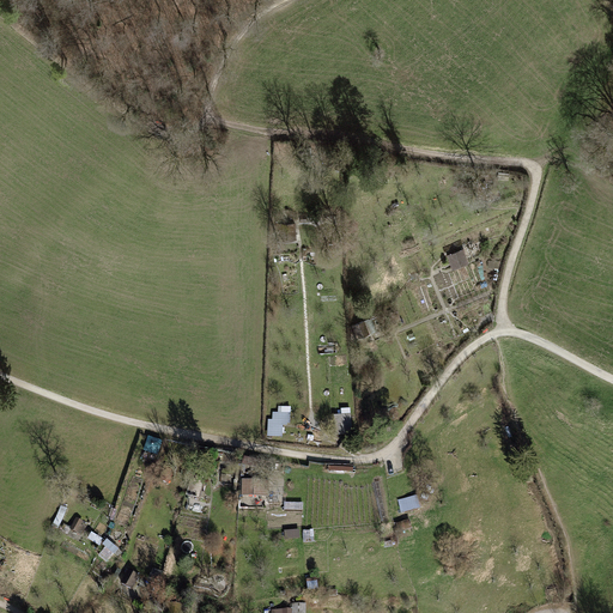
[(296,224),(280,224),(281,238),(297,237),(296,224)]
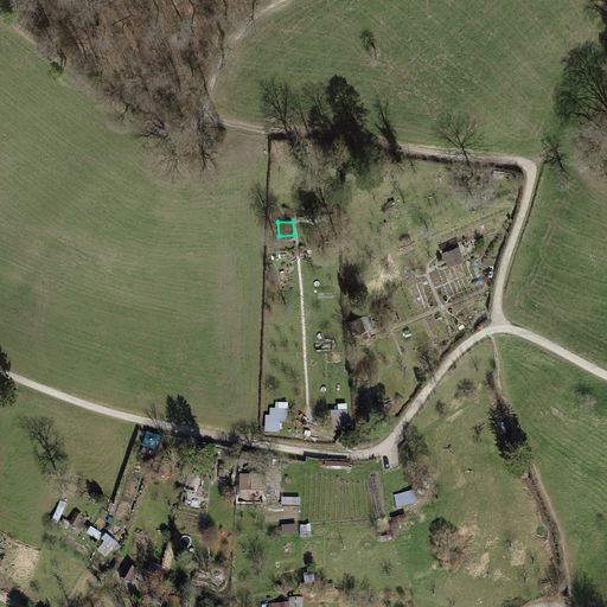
[(464,256),(459,246),(445,250),(449,262),(464,256)]
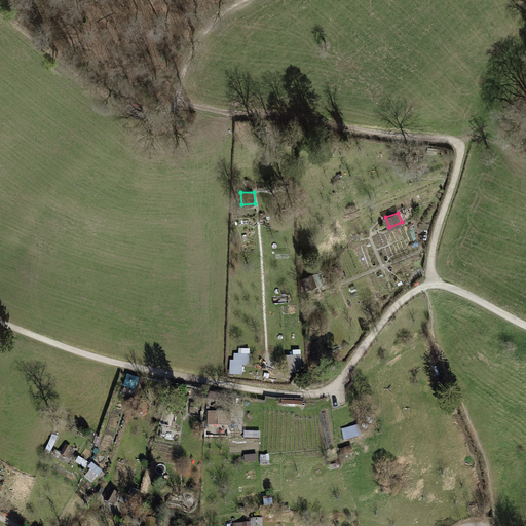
[(308,290),(316,287),(312,276),(304,279),(308,290)]
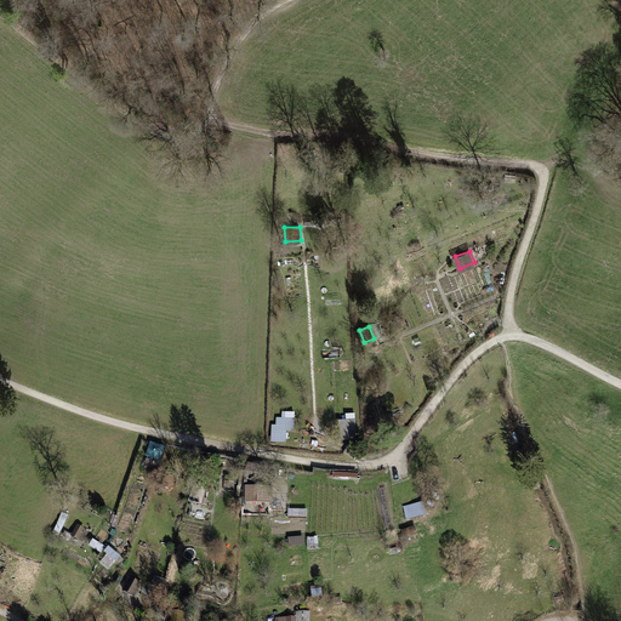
[(283,420),(277,419),(277,426),(272,426),(272,444),(288,444),(288,433),(295,433),(296,412),(283,411),(283,420)]
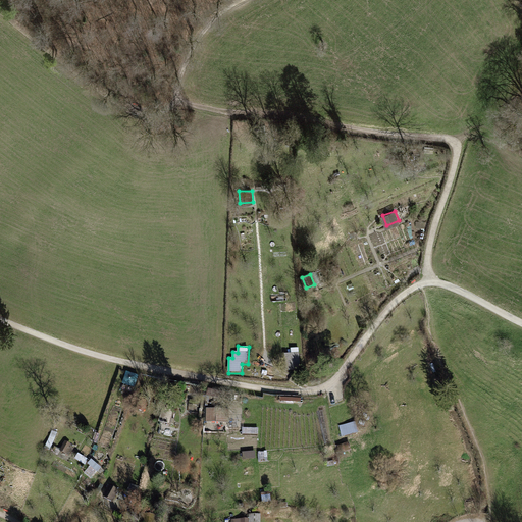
[(301,370),(299,349),(291,350),(292,355),(284,355),(286,371),(301,370)]
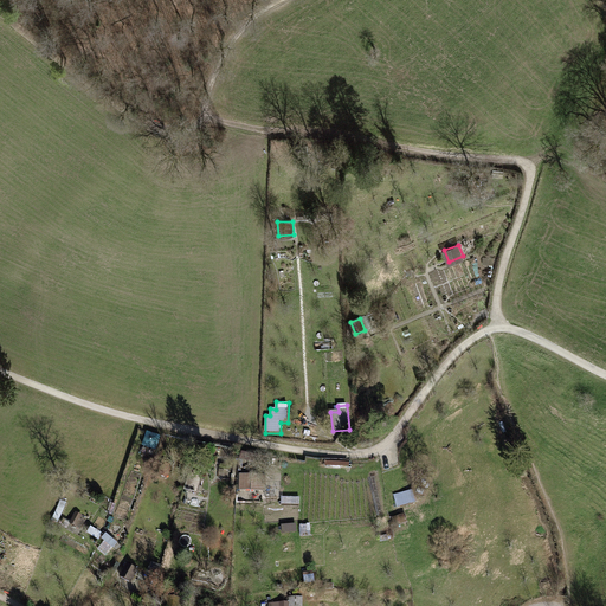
[(264,477),(242,476),(240,491),(264,491),(264,477)]
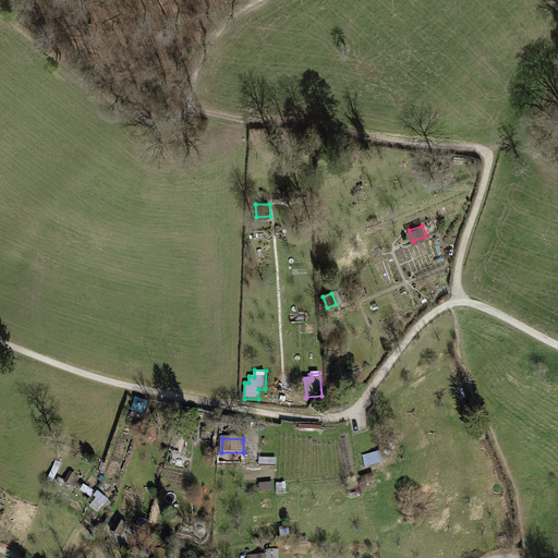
[(379,452),(366,456),(368,463),(381,460),(379,452)]
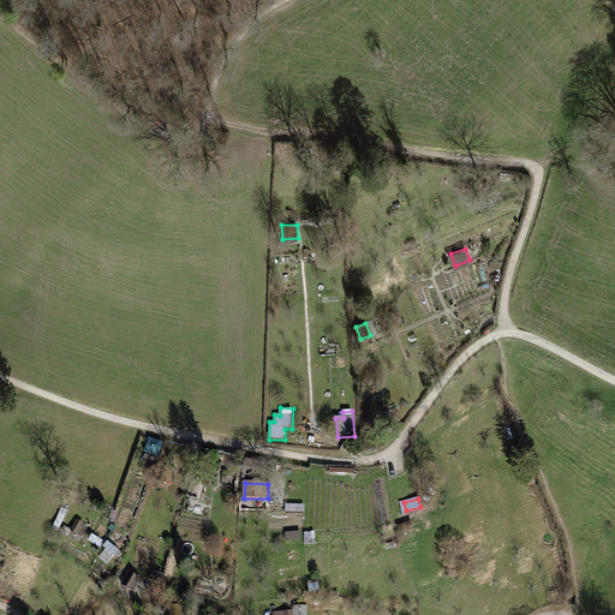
[(85,530),(76,525),(72,532),(82,537),(85,530)]
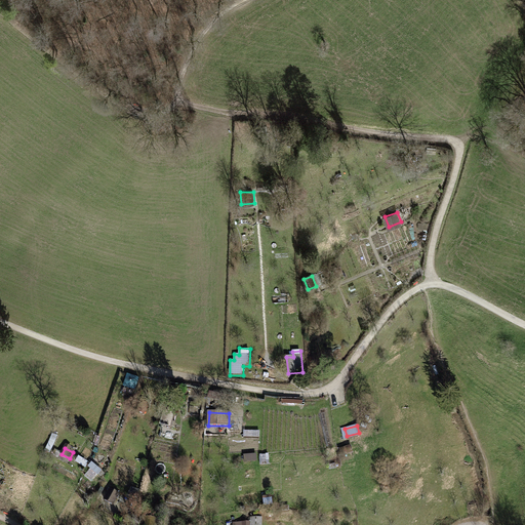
[(118,497),(109,493),(106,500),(115,505),(118,497)]
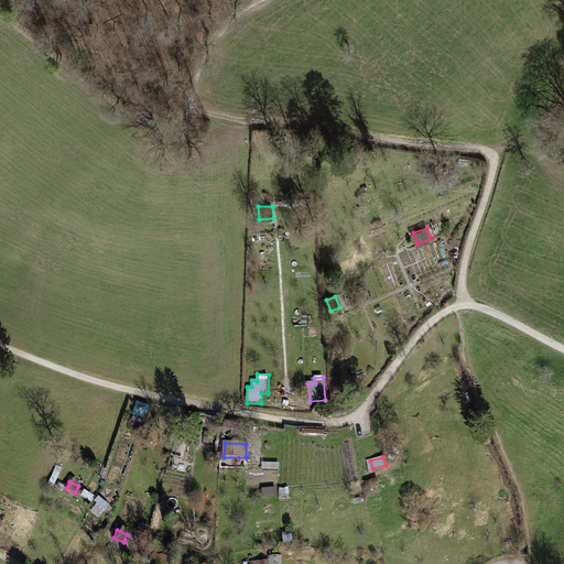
[(292,534),(283,535),(284,543),(293,542),(292,534)]
